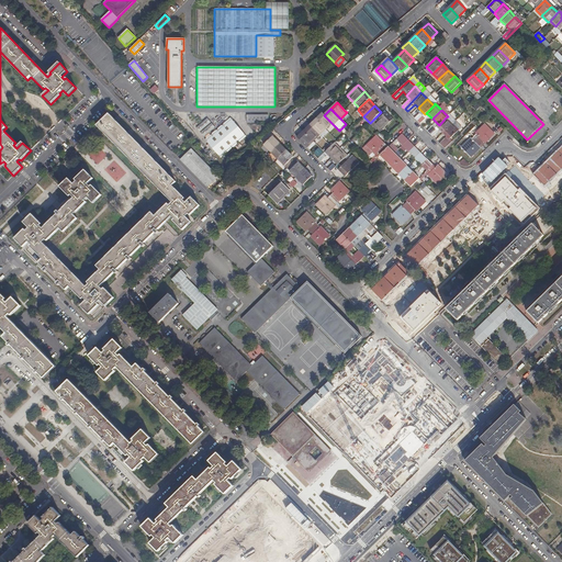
[(324,115),(323,113),(316,120),(325,128),(332,123),(324,115)]
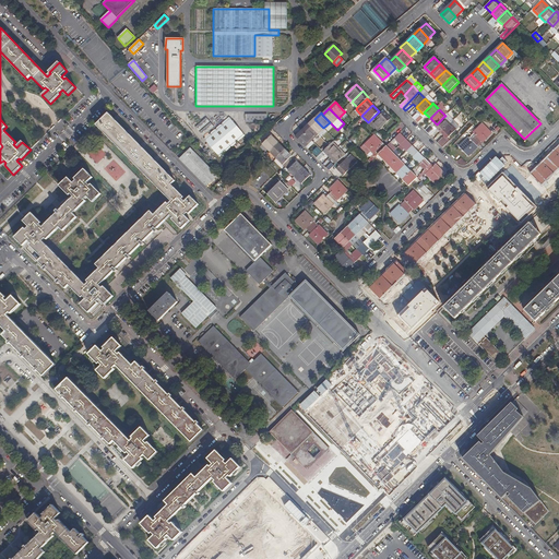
[(381,115),(378,113),(368,122),(375,129),(376,128),(379,131),(391,119),(383,113),(381,115)]
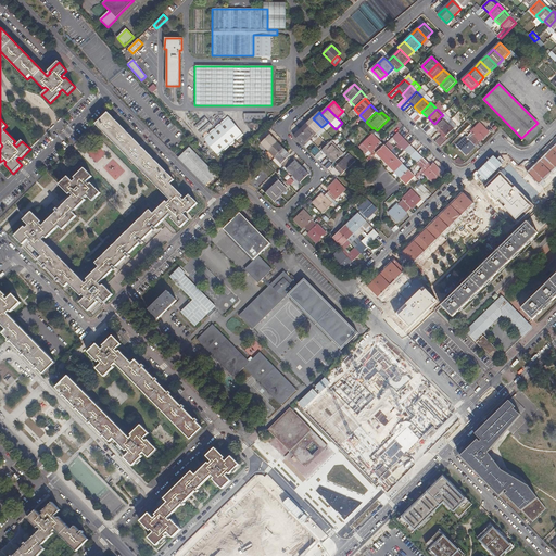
[(110,113),(98,126),(169,201),(167,203),(166,202),(153,214),(150,211),(96,264),(99,267),(87,279),(88,281),(86,283),(42,240),(45,237),(47,239),(59,226),(63,230),(77,216),(73,213),(86,201),(84,199),(87,196),(92,202),(101,193),(91,184),(89,185),(87,182),(92,177),(84,168),(74,178),(76,180),(73,182),(67,177),(59,186),(68,196),(71,193),(73,196),(42,226),(40,224),(41,222),(32,212),(24,220),(29,226),(26,228),(25,227),(15,237),(23,245),(29,240),(32,242),(29,243),(42,256),(38,260),(65,288),(70,283),(81,297),(83,294),(86,298),(80,303),(88,312),(98,302),(97,300),(99,298),(104,303),(113,295),(103,286),(102,287),(99,283),(171,214),(173,217),(172,218),(180,228),(189,219),(184,214),(187,212),(188,213),(198,204),(190,196),(184,201),(181,199),(182,197),(171,184),(174,180),(110,113)]
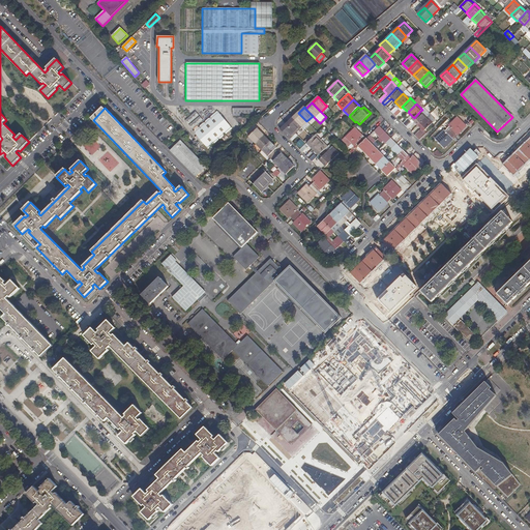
[(233,117),(254,116),(254,108),(233,109),(233,117)]
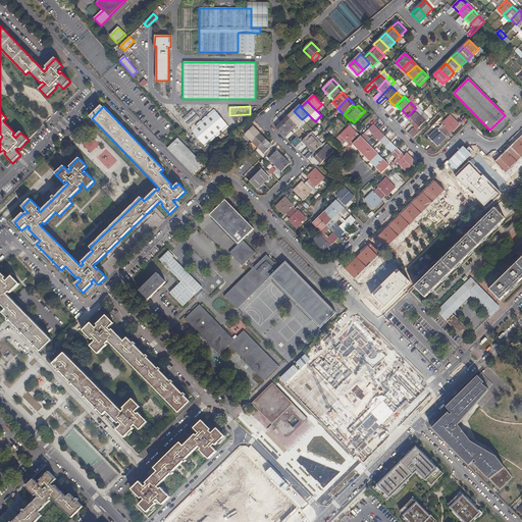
[(414,109),(408,116),(406,118),(412,123),(420,115),(414,109)]
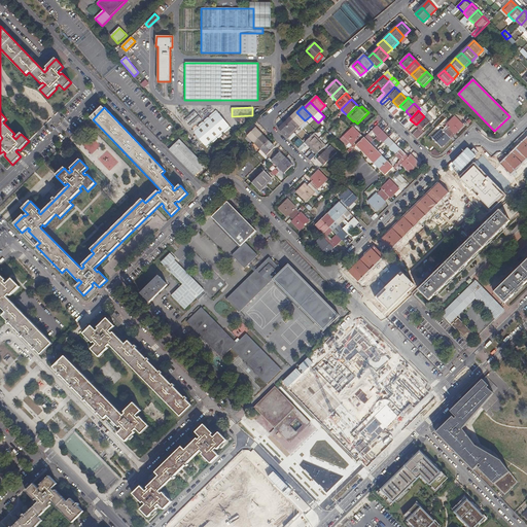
[(198,115),(195,111),(184,120),(187,125),(198,115)]
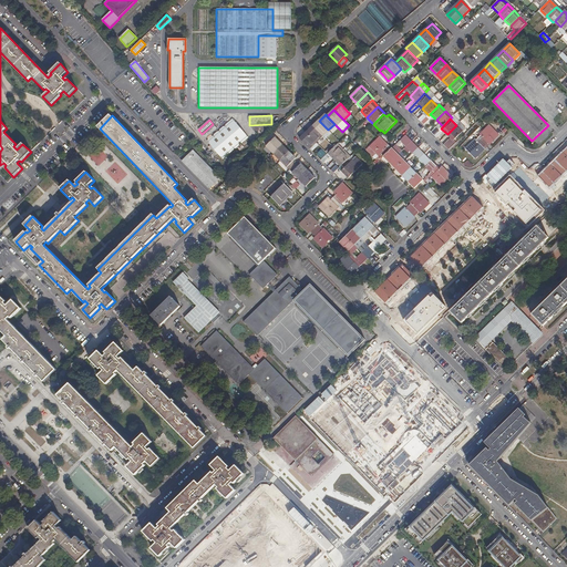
[(223,158),(247,137),(233,121),(208,141),(223,158)]
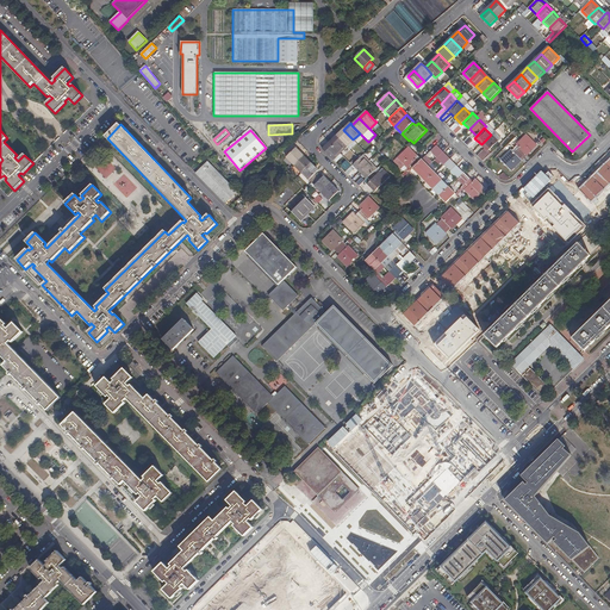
[(353,139),(343,130),(336,136),(347,147),(353,139)]
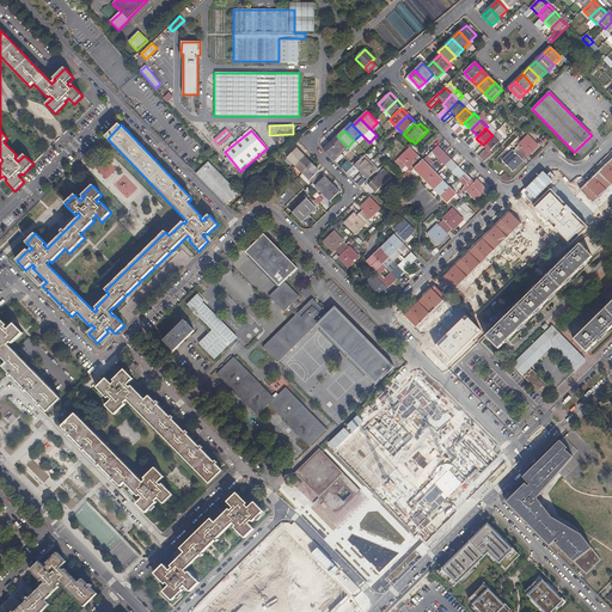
[(496,133),(493,135),(500,142),(503,139),(496,132),(496,133)]
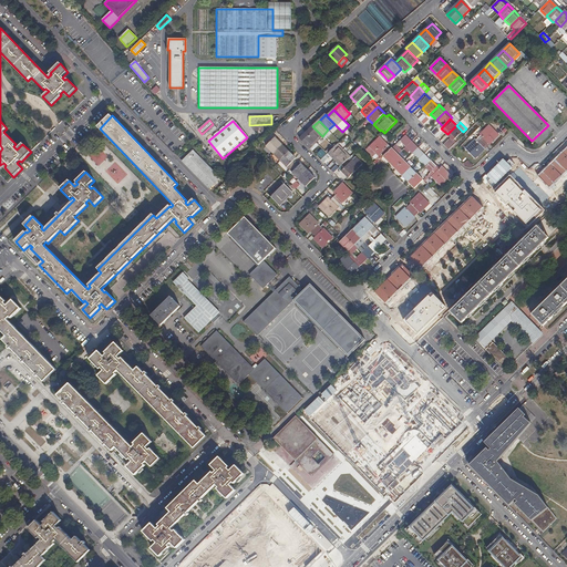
[(217,129),(214,125),(203,134),(206,138),(217,129)]
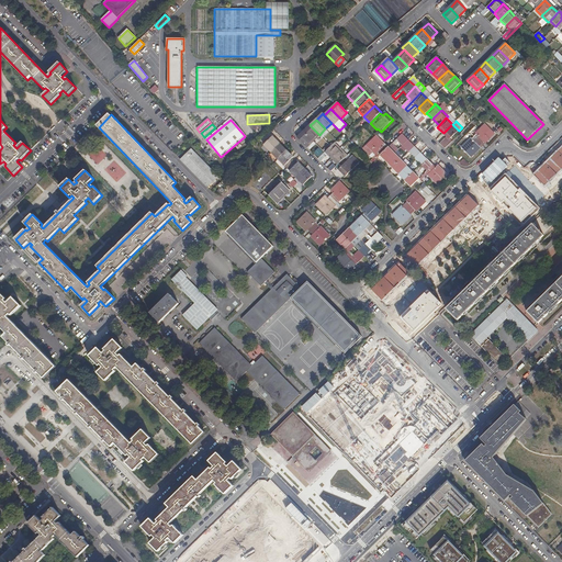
[(452,124),(444,133),(449,139),(459,131),(452,124)]
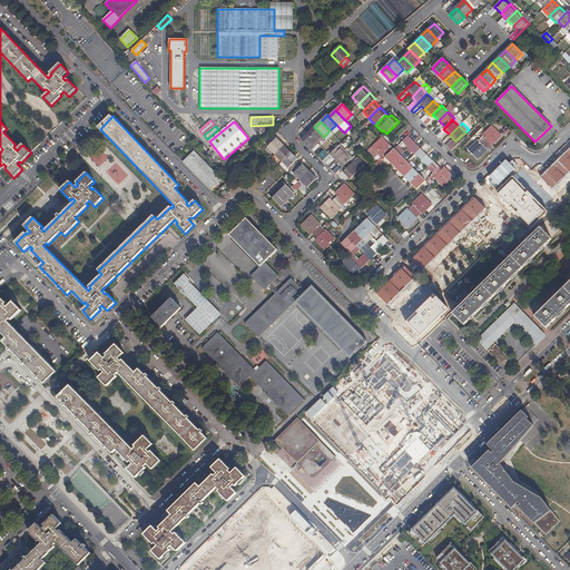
[(485,137),(482,140),(489,148),(501,136),(492,126),(483,135),(485,137)]
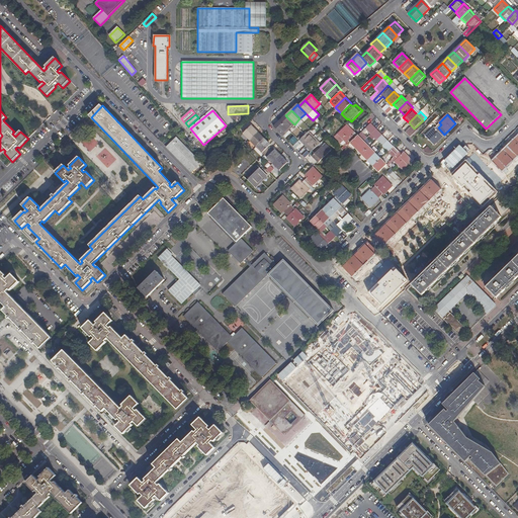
[(294,124),(285,115),(279,121),(288,131),(294,124)]
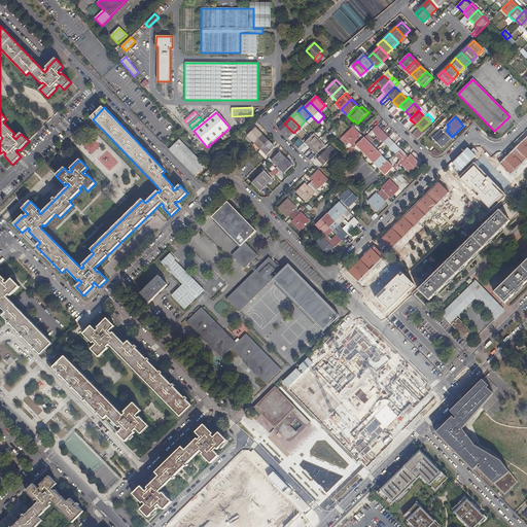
[(305,120),(300,127),(303,130),(308,125),(305,120)]
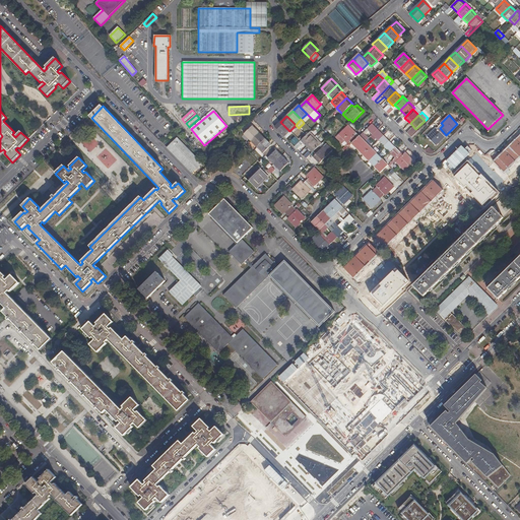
[(280,122),(275,128),(283,136),(289,131),(280,122)]
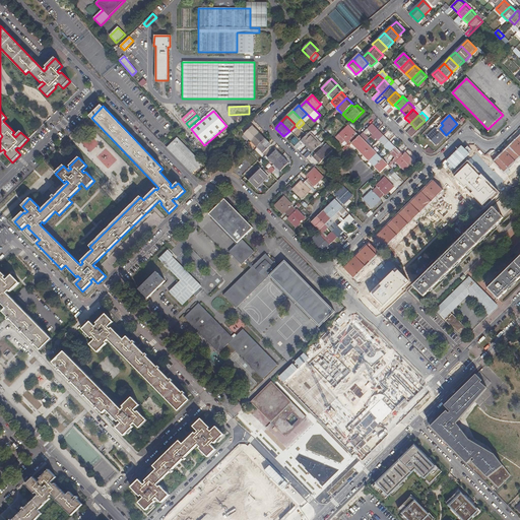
[(373,135),(378,130),(372,124),(367,129),(373,135)]
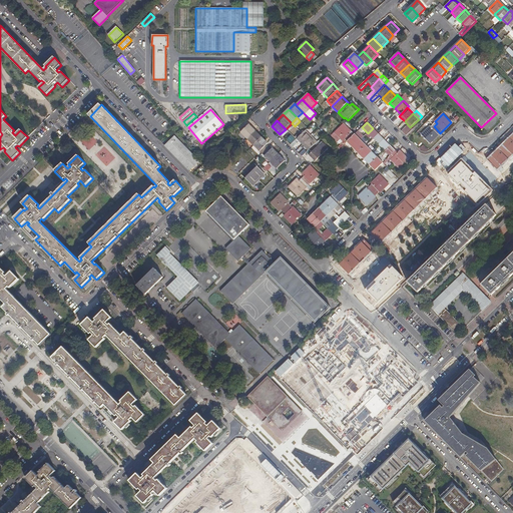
[(247,139),(255,131),(248,124),(240,132),(247,139)]
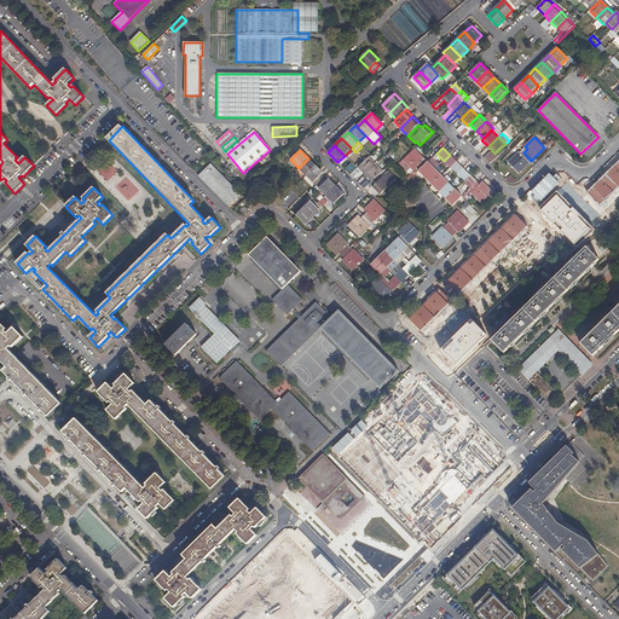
[(427,163),(415,150),(412,152),(404,161),(414,171),(415,168),(418,172),(427,163)]
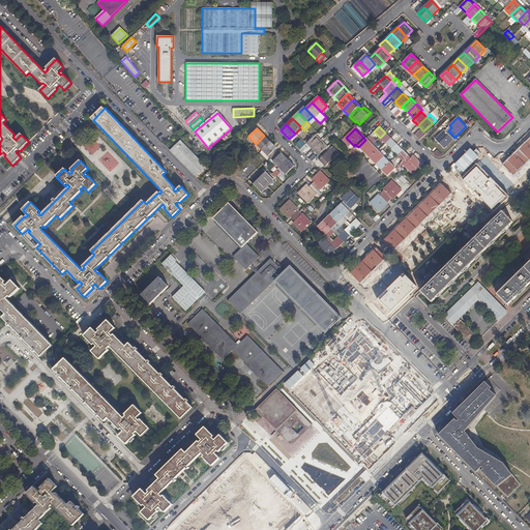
[(419,130),(414,136),(419,141),(427,134),(423,131),(422,134),(419,130)]
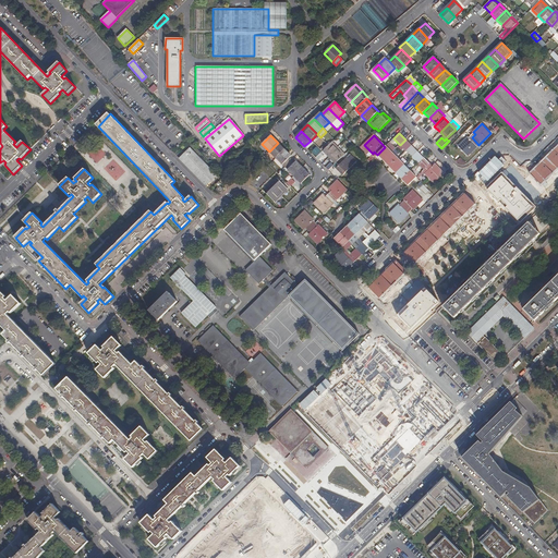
[(478,145),(472,137),(470,140),(468,137),(458,146),(468,156),(478,145)]
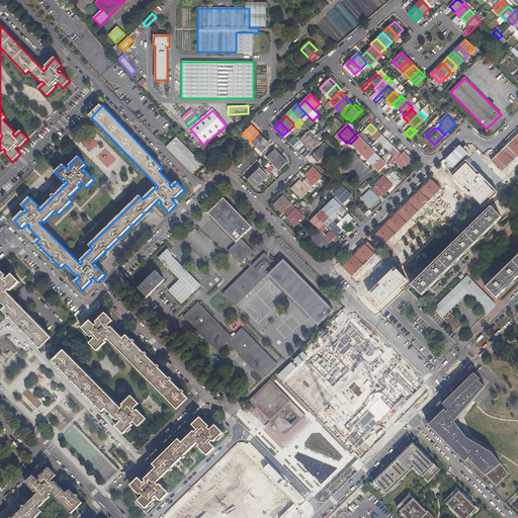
[(376,141),(382,135),(376,130),(371,135),(369,137),(372,140),(374,138),(376,141)]
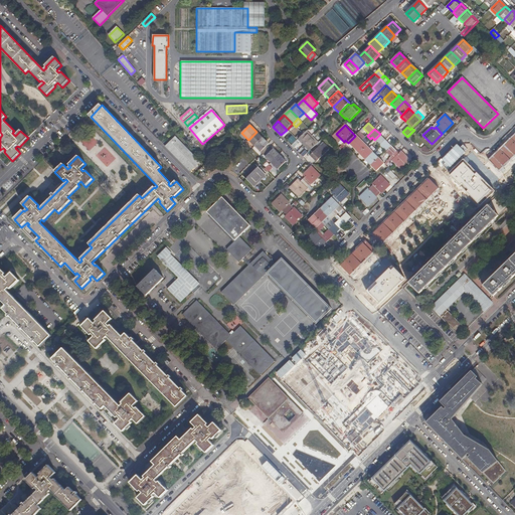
[(297,140),(292,146),(294,149),(301,142),(304,145),(312,137),(307,131),(303,135),(297,140)]
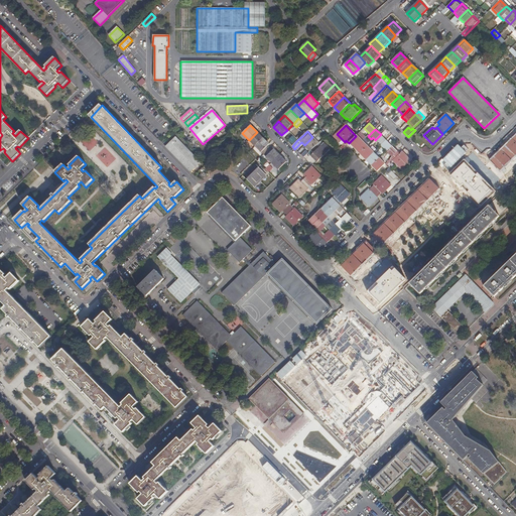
[(256,146),(263,139),(257,132),(249,140),(256,146)]
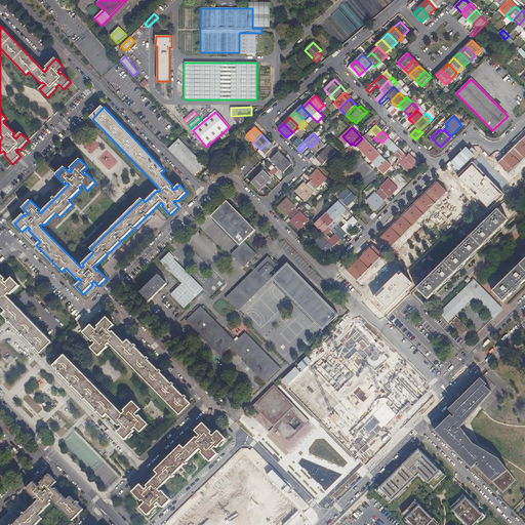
[(524,134),(498,163),(509,174),(523,160),(524,158),(524,134)]
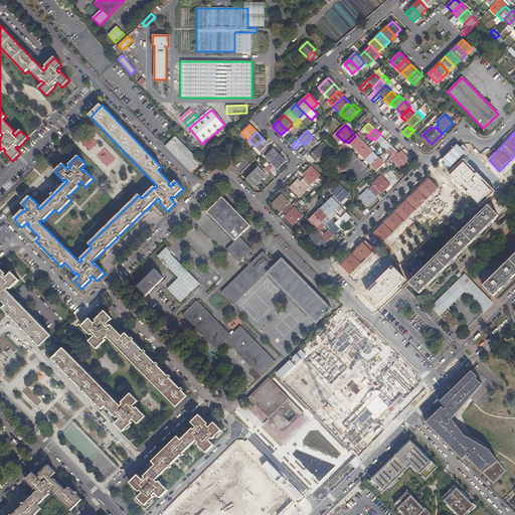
[(380,145),(385,140),(380,134),(374,140),(380,145)]
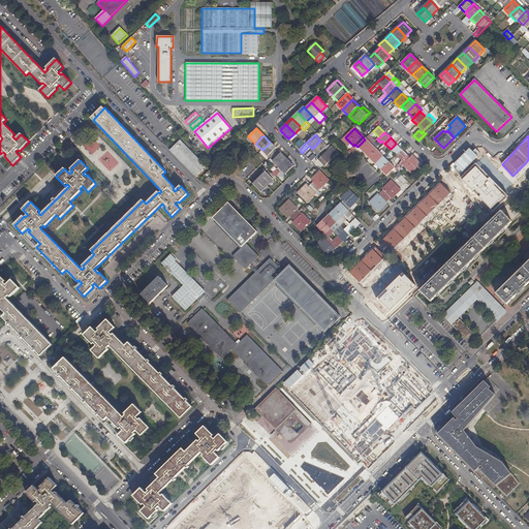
[(92,154),(99,147),(91,138),(84,147),(92,154)]
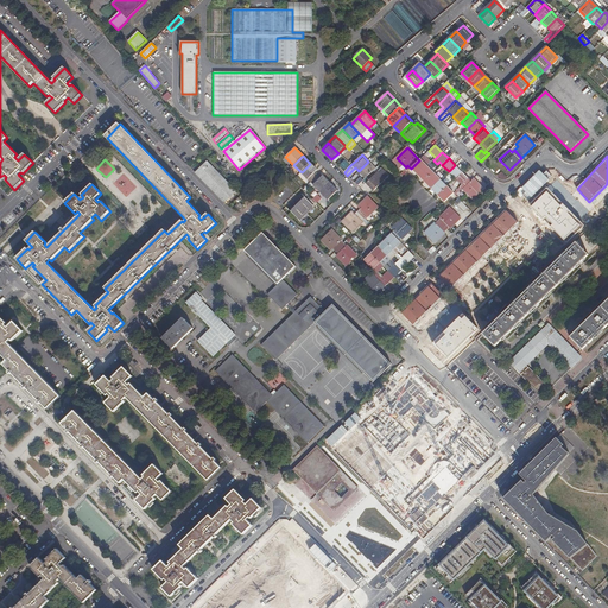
[(420,159),(419,160),(411,169),(418,175),(428,166),(420,159)]
